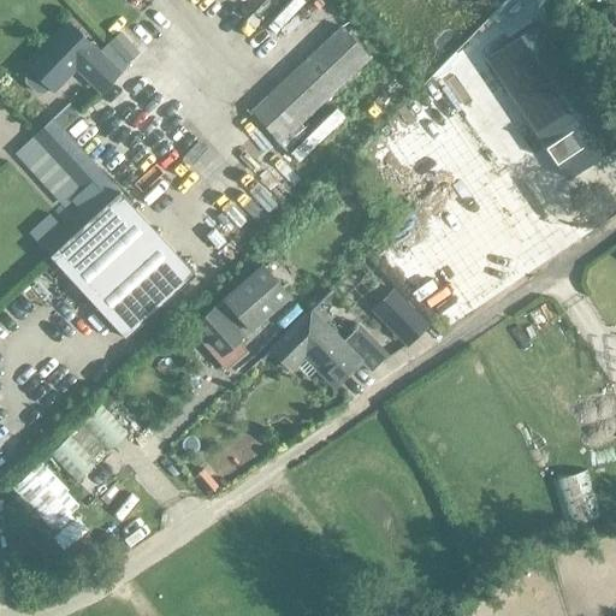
[(306,27),(313,34),(325,22),(308,4),(270,40),(280,49),(306,27)]
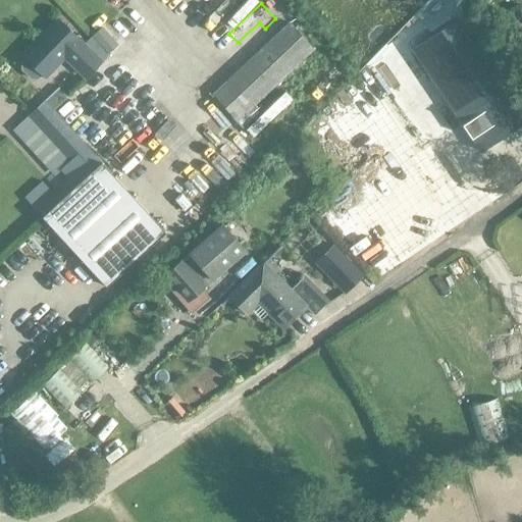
[(34,77),(40,77),(44,73),(47,76),(67,56),(88,77),(104,61),(61,19),(60,19),(27,55),(25,55),(29,58),(24,62),(24,68),(34,77)]
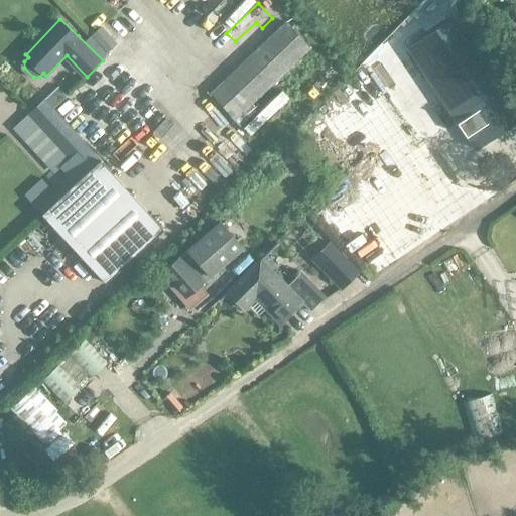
[(408,46),(473,151),(492,140),(489,136),(496,131),(499,135),(515,124),(515,121),(453,19),(408,46)]
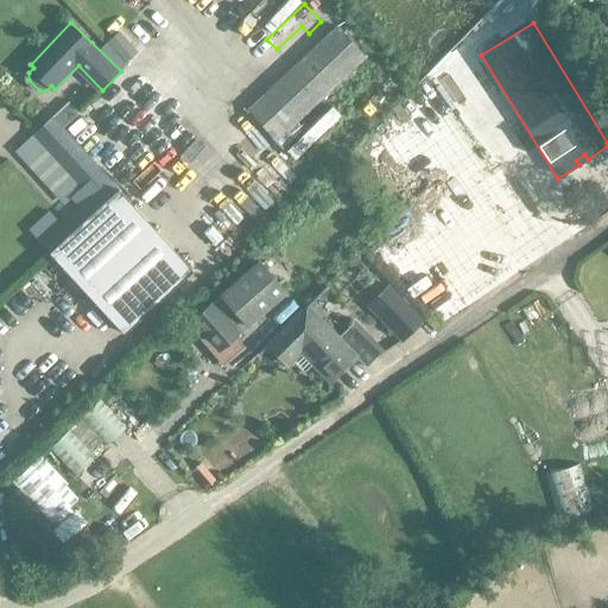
[(278,141),(334,88),(367,57),(337,26),(247,109),(278,143),(278,141)]
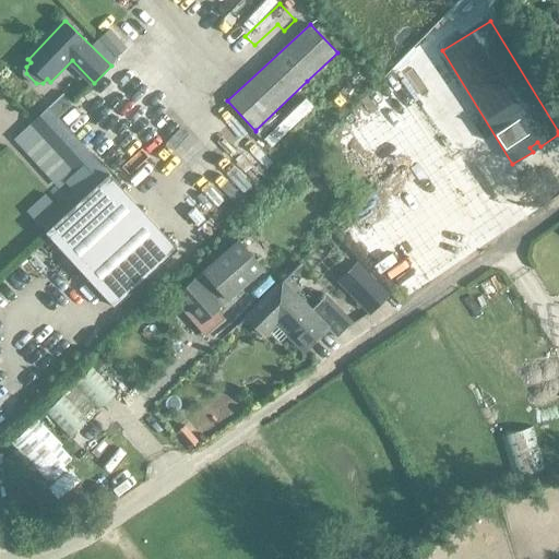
[(110,30),(102,37),(117,57),(127,48),(110,30)]
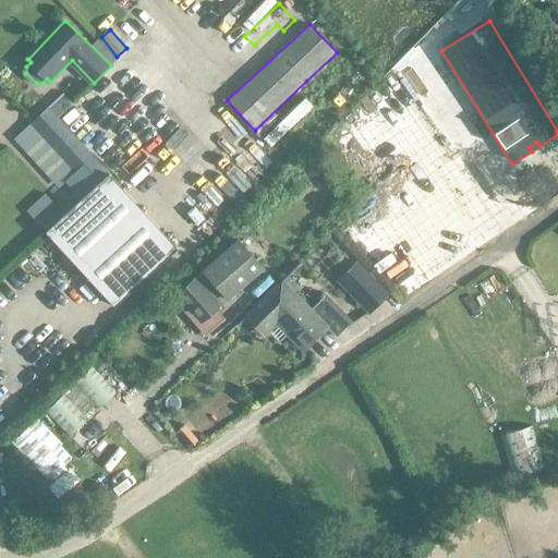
[(316,91),(306,81),(255,130),(264,140),(316,91)]
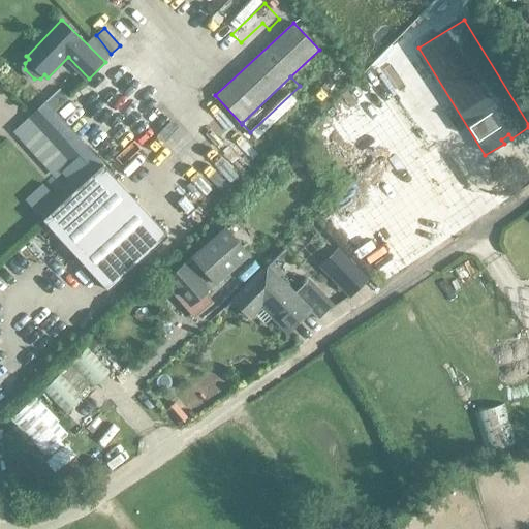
[(54,113),(40,126),(23,143),(48,168),(65,153),(71,160),(73,162),(88,150),(54,113)]
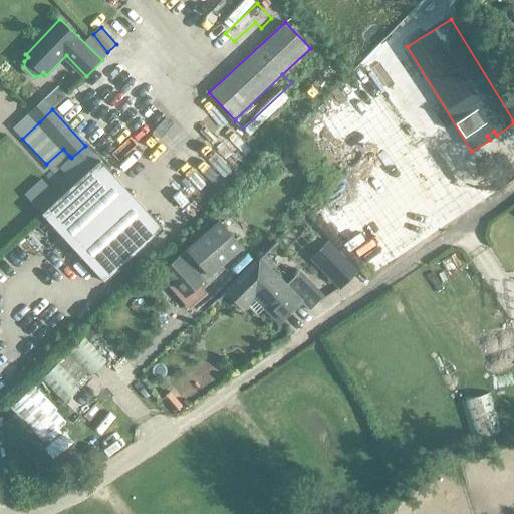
[(187,151),(189,161),(206,156),(204,147),(187,151)]
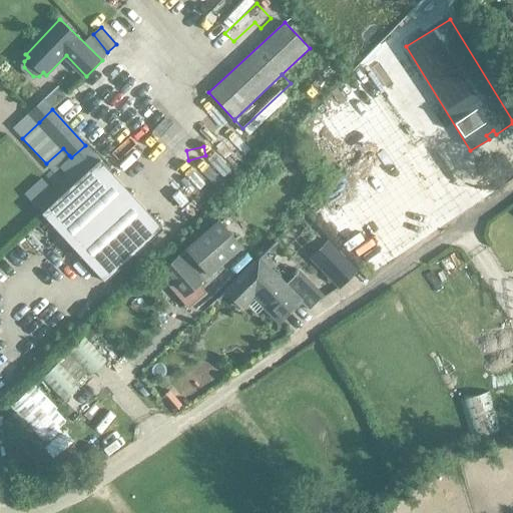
[(175,155),(164,157),(172,209),(183,207),(175,155)]
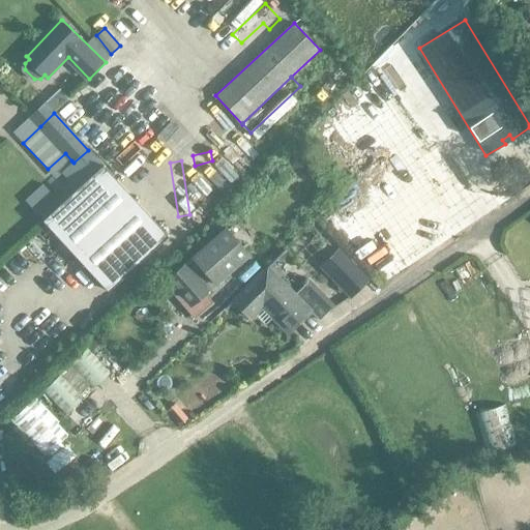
[(168,237),(101,166),(42,221),(108,292),(168,237)]
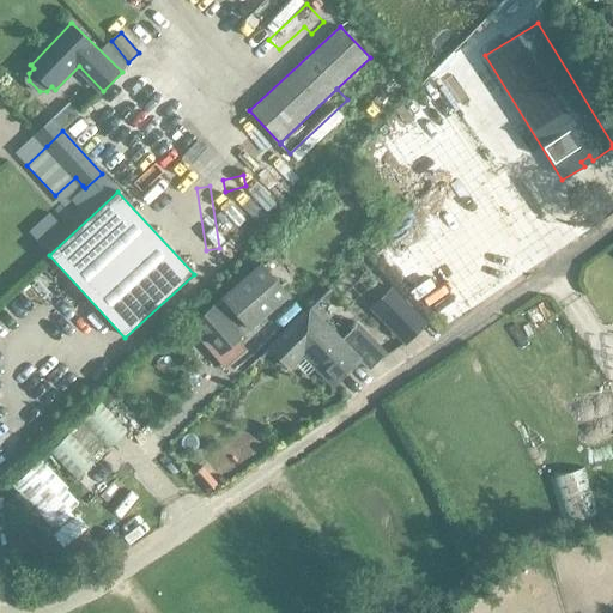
[(254,269),(194,323),(207,338),(202,341),(225,368),(246,349),(237,339),(287,293),(266,269),(254,269)]
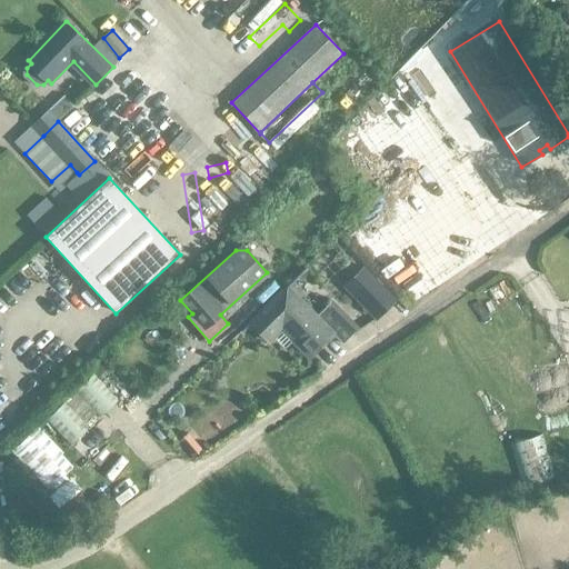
[(393,299),(363,268),(345,286),(376,318),(393,299)]
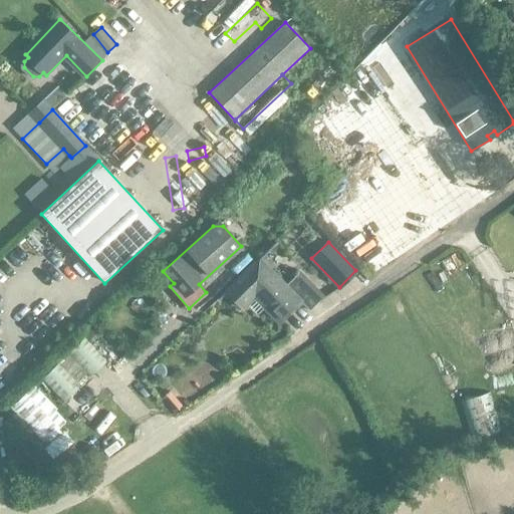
[(301,300),(285,284),(259,258),(226,291),(243,308),(254,297),(279,322),(301,300)]
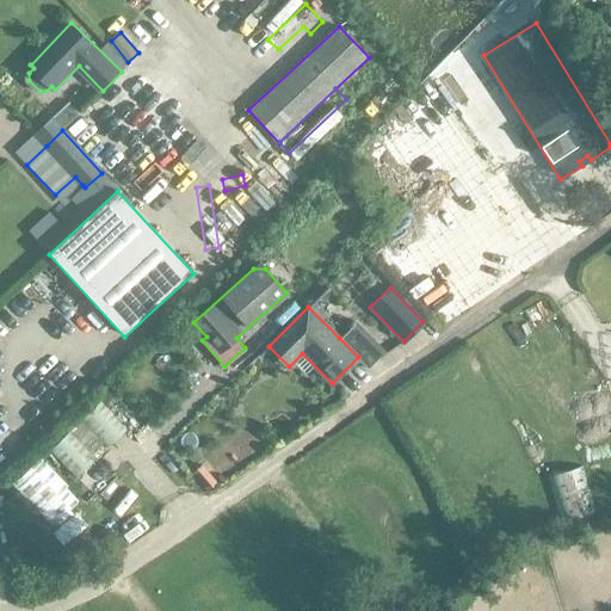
[(353,325),(339,338),(358,357),(368,368),(382,353),(353,325)]
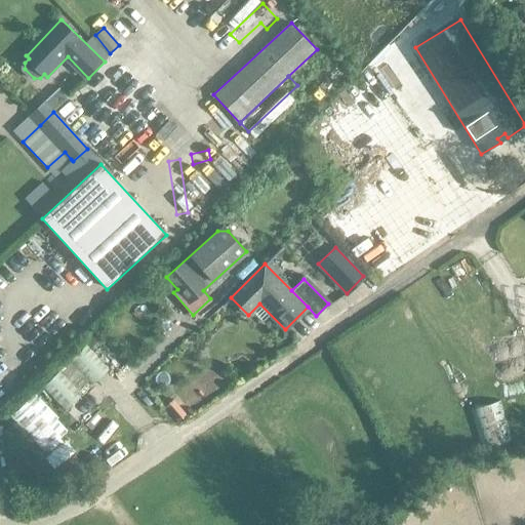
[(94,335),(85,344),(92,351),(102,342),(94,335)]
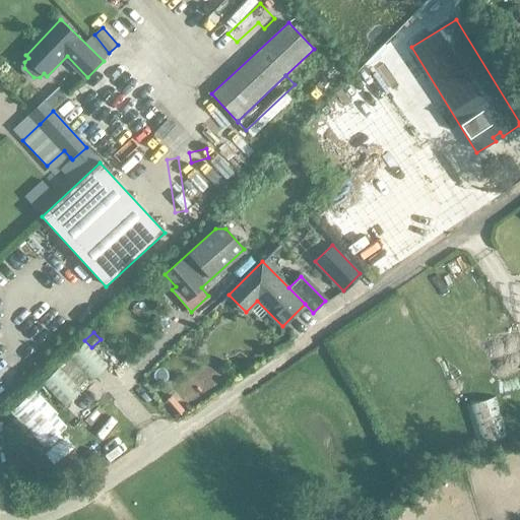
[(69,359),(87,378),(90,381),(107,367),(85,342),(69,359)]
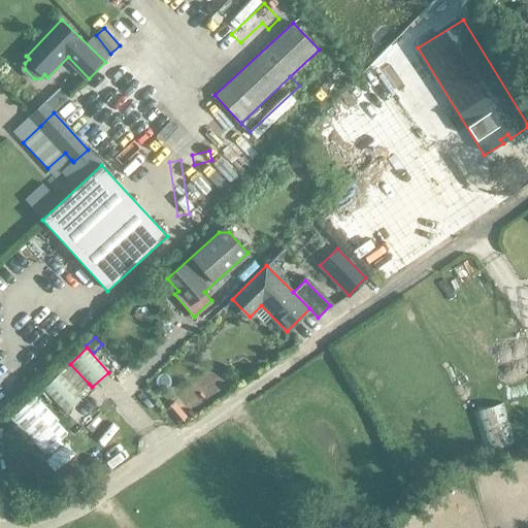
[(65,413),(83,397),(78,394),(60,373),(43,390),(65,413)]
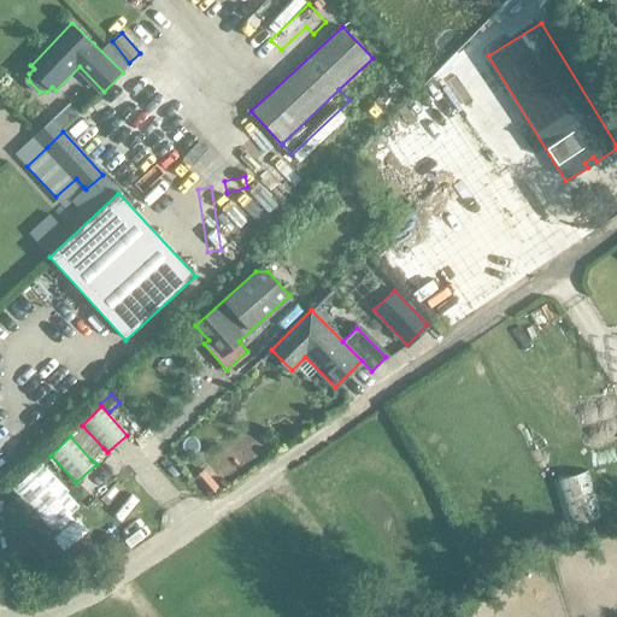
[(203,470),(194,479),(209,495),(218,487),(203,470)]
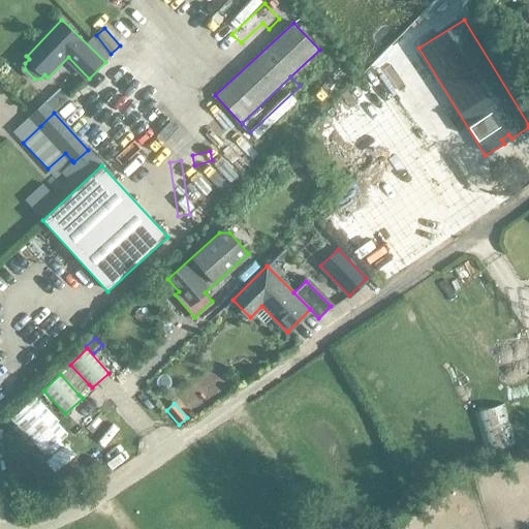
[(412,471),(401,476),(409,494),(421,488),(412,471)]
